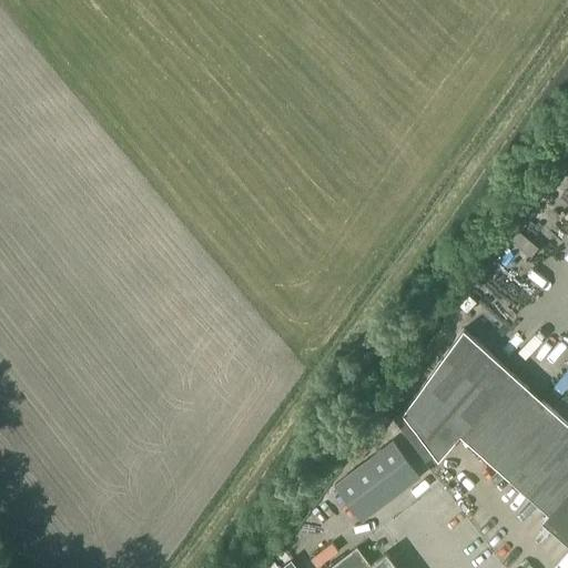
[(566,293),(567,290),(567,276),(556,267),(547,279),(566,293)]
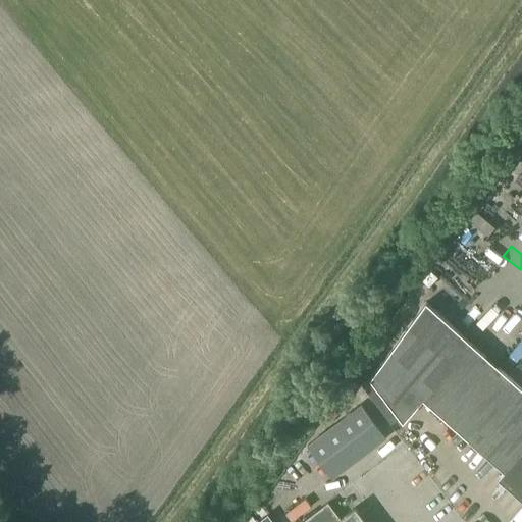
[(470,282),(463,290),(477,305),(484,298),(470,282)]
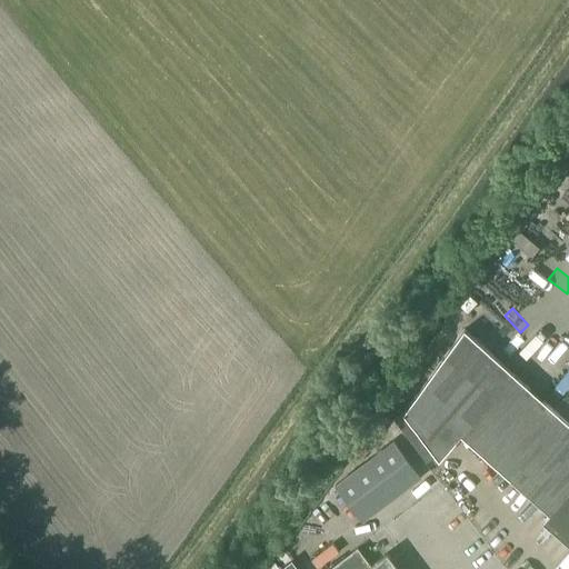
[(568,423),(463,329),(402,415),(439,462),(460,436),(548,515),(541,522),(568,547),(568,423)]
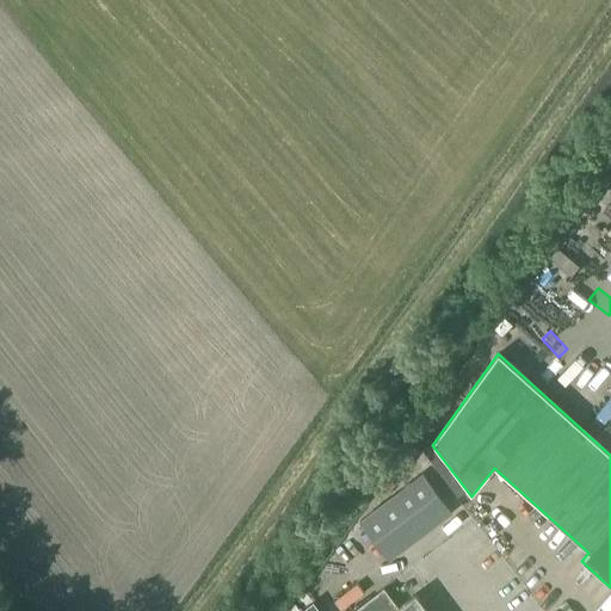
[(610,360),(604,355),(586,375),(593,382),(610,362),(610,360)]
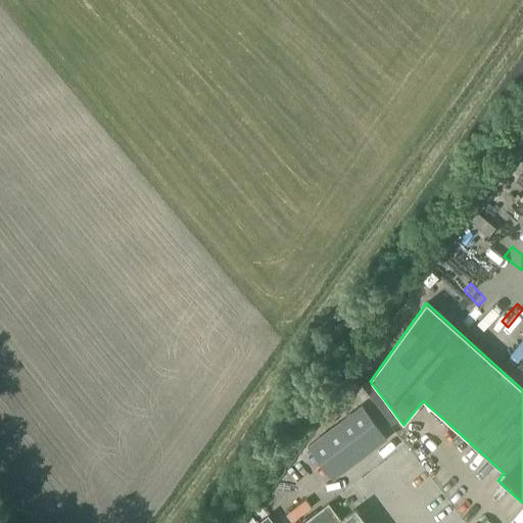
[(361,405),(307,446),(333,480),(387,439),(361,405)]
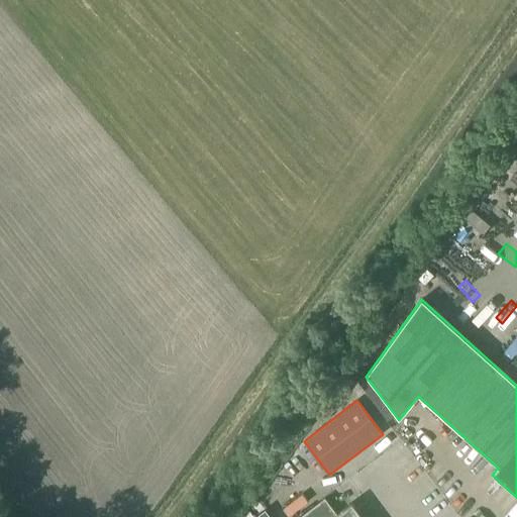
[(335,513),(323,497),(297,516),(360,516),(350,503),(335,513)]
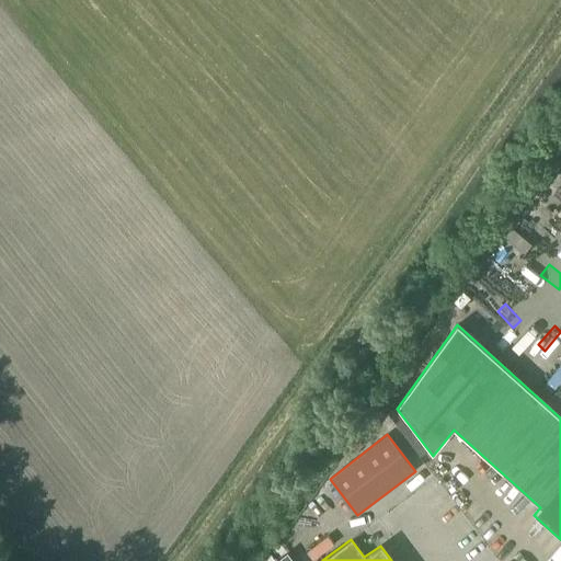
All buildings are outlined.
